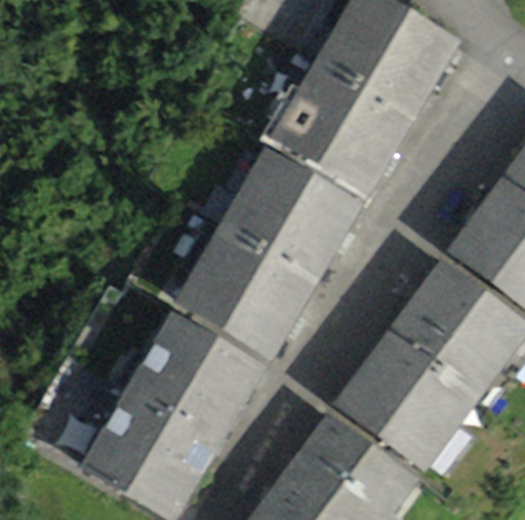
[(462,38),(397,0),(350,0),(316,58),(416,117),(462,38)]
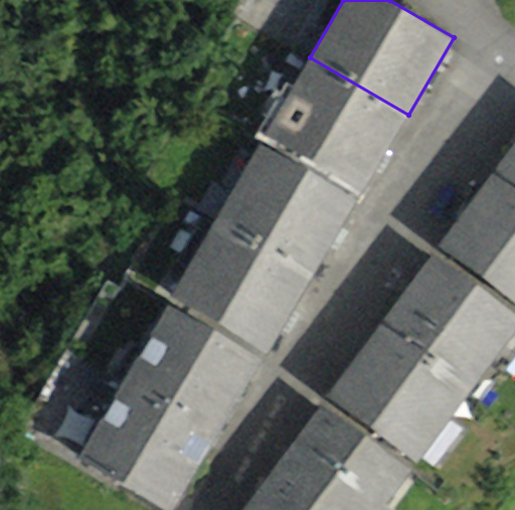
[(408,115),(310,57),(265,135),(363,192),(408,115)]
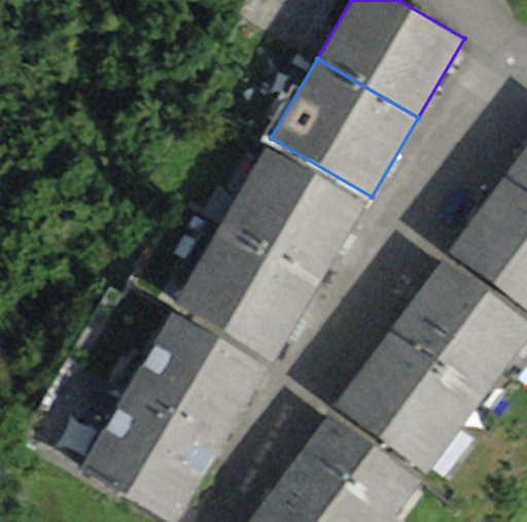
[(526,141),(501,177),(526,195),(526,141)]
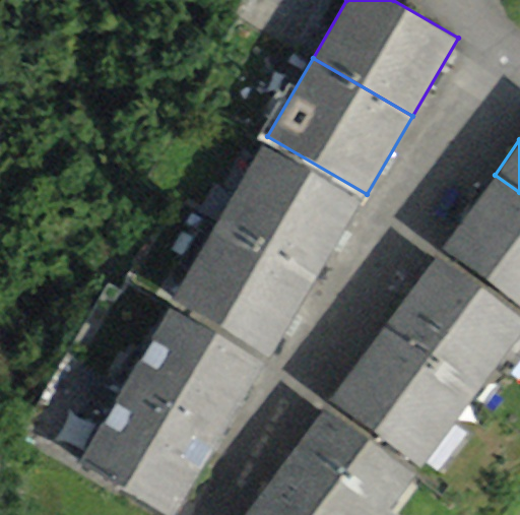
[(361,200),(263,143),(217,220),(316,278),(361,200)]
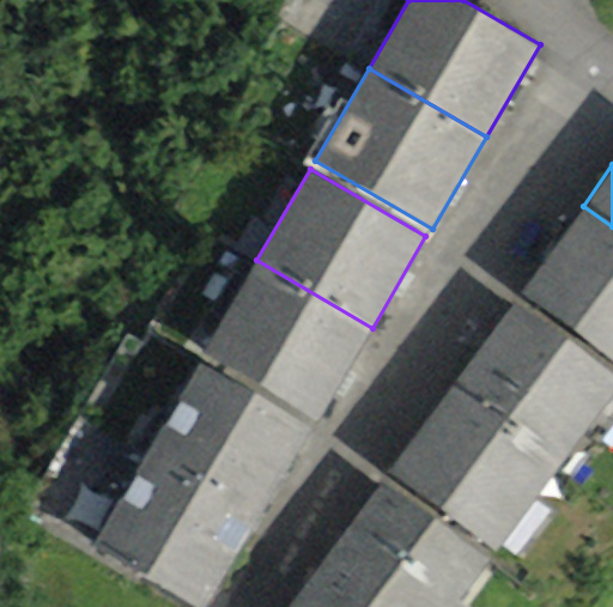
[(612,226),(583,206),(520,291),(612,359),(612,226)]
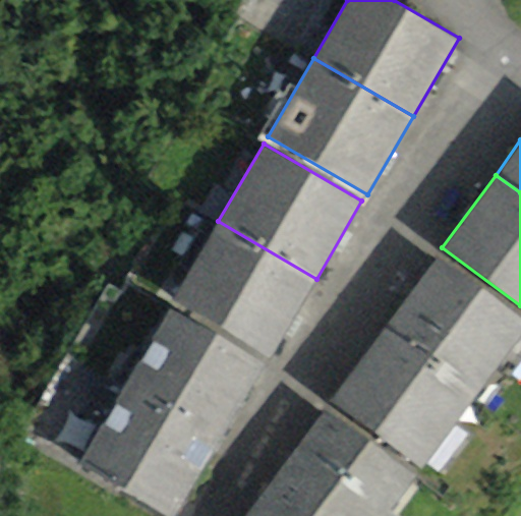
[(316,279),(218,221),(172,299),(271,356),(316,279)]
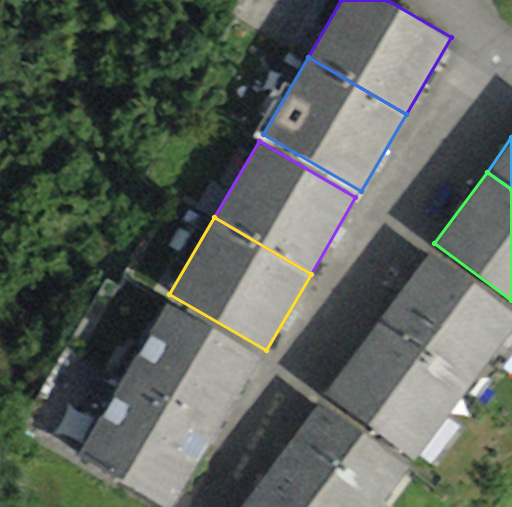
[(511,329),(511,310),(431,251),(378,321),(468,388),(511,329)]
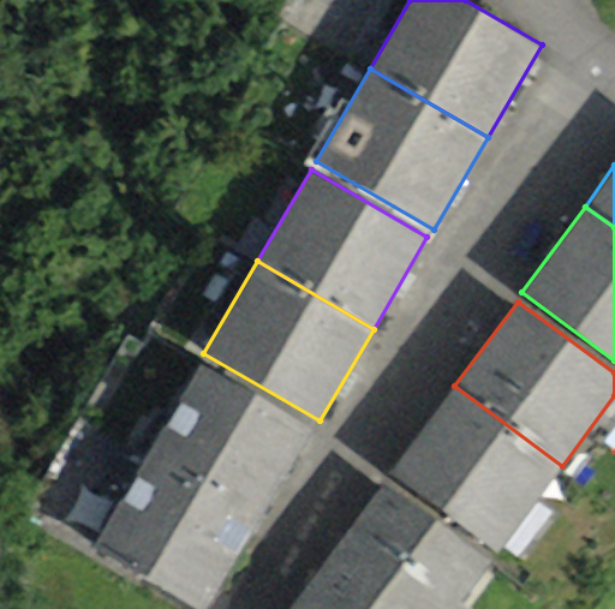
[(315,429),(201,363),(147,455),(260,521),(315,429)]
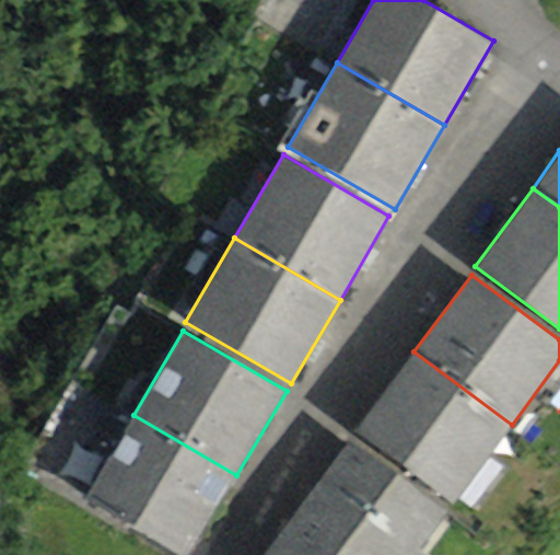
[(512,425),(413,351),(356,429),(454,503),(512,425)]
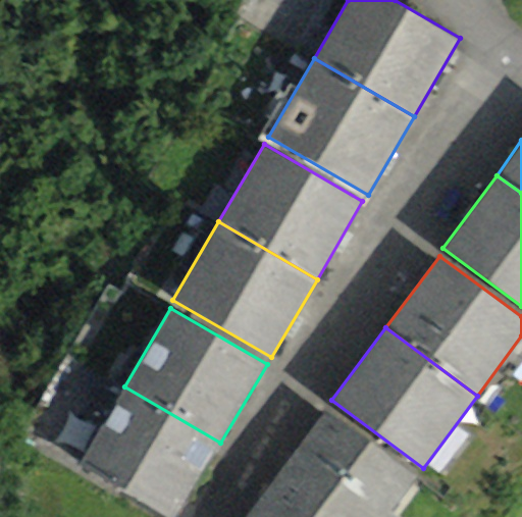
[(176,516),(220,443),(124,386),(77,465),(166,516),(176,516)]
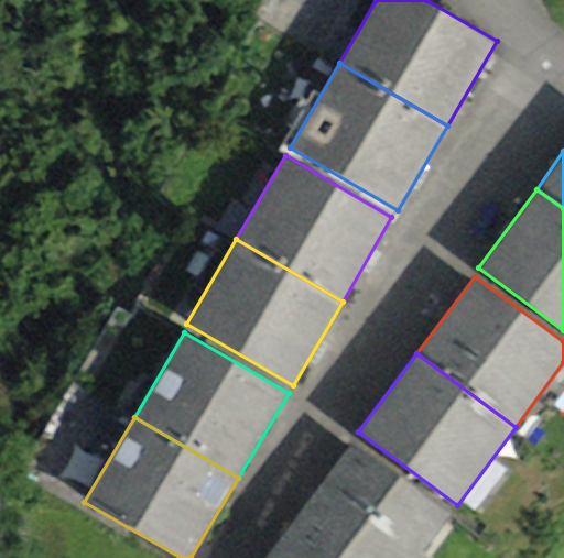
[(291,518),(343,557),(434,557),(424,549),(451,515),(351,439),(291,518)]
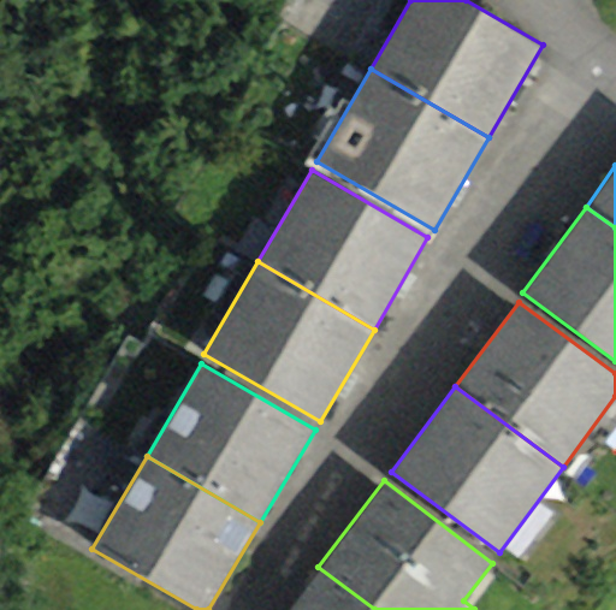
[(374,609),(318,567),(284,609),(374,609)]
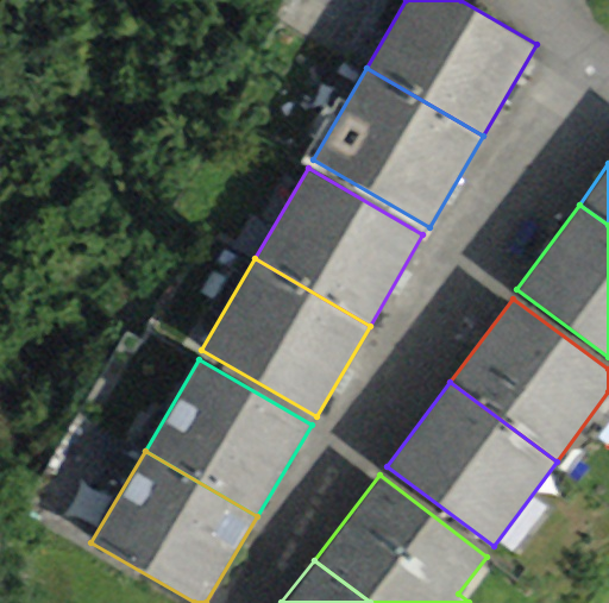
All buildings are outlined.
